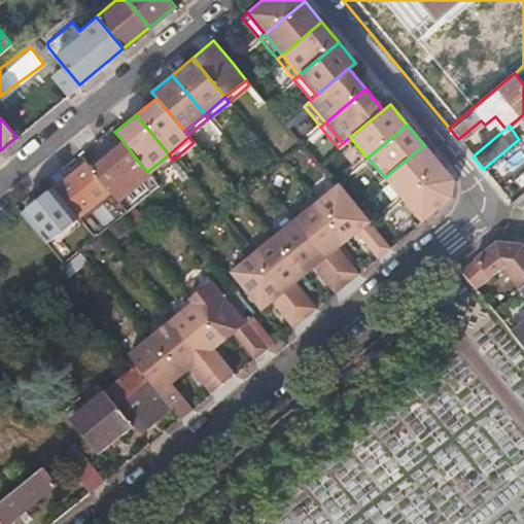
[(368,158),(350,137),(345,141),(362,162),(368,158)]
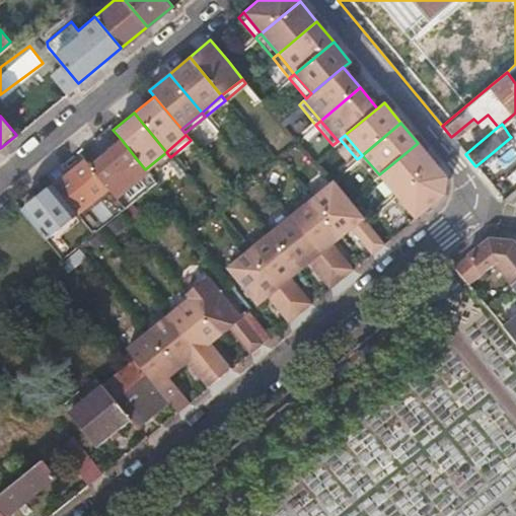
[(136,158),(122,140),(105,154),(90,165),(105,183),(136,158)]
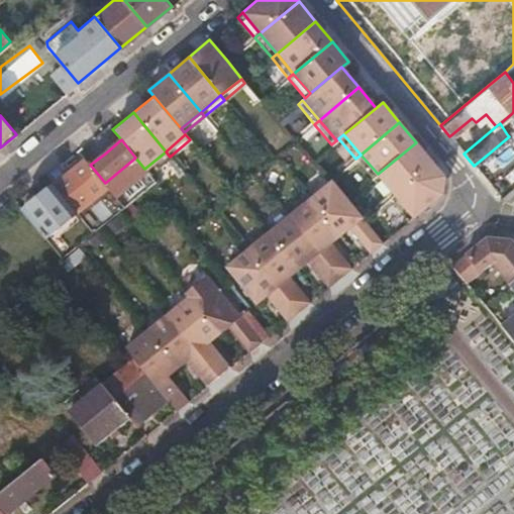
[(432,162),(416,142),(378,174),(394,194),(432,162)]
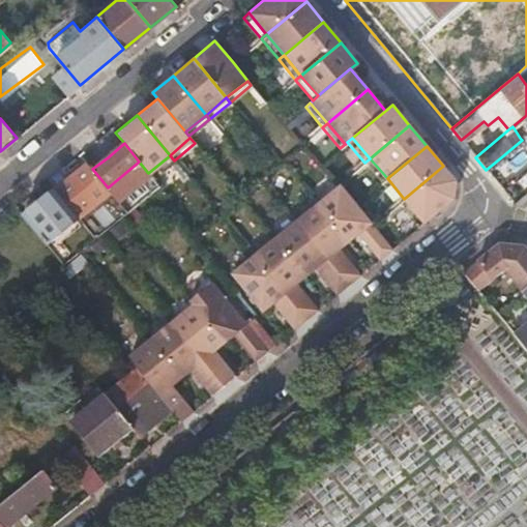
[(105,153),(89,166),(92,169),(108,157),(105,153)]
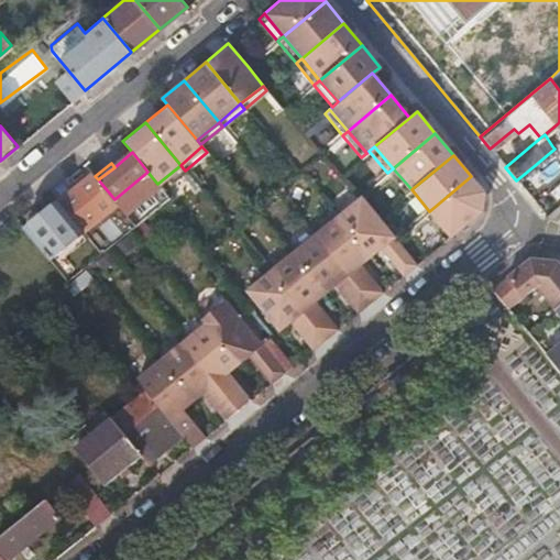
[(185,171),(180,165),(157,184),(162,189),(185,171)]
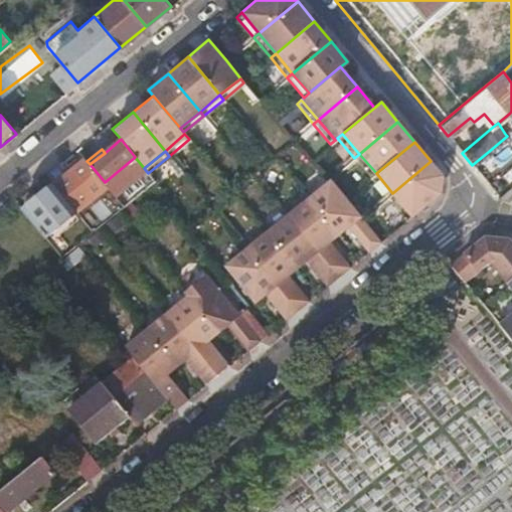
[(376,173),(359,154),(354,158),(370,178),(376,173)]
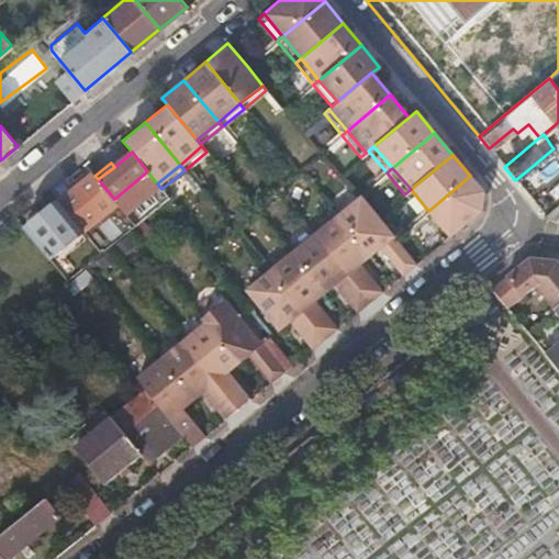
[(73,188),(64,178),(49,190),(57,200),(82,231),(100,253),(135,224),(116,202),(114,199),(98,179),(94,176),(91,171),(73,188)]
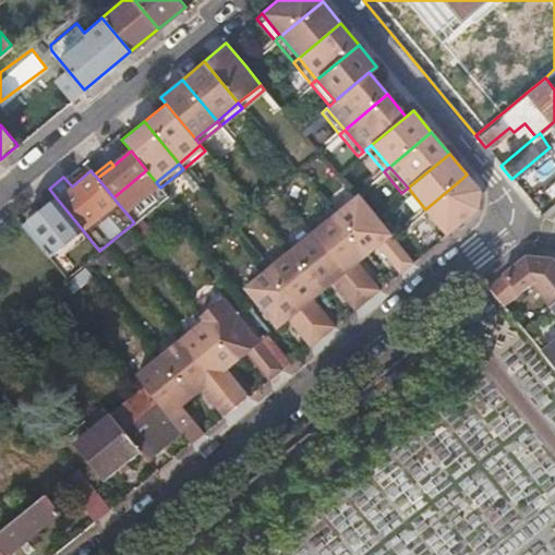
[(160,188),(156,182),(146,170),(113,197),(116,201),(134,222),(160,202),(168,196),(160,188)]
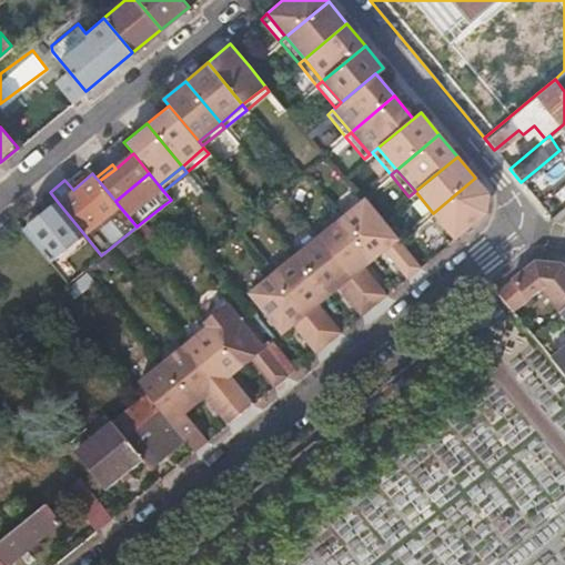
[(484,189),(475,178),(433,213),(454,239),(482,217),(484,189)]
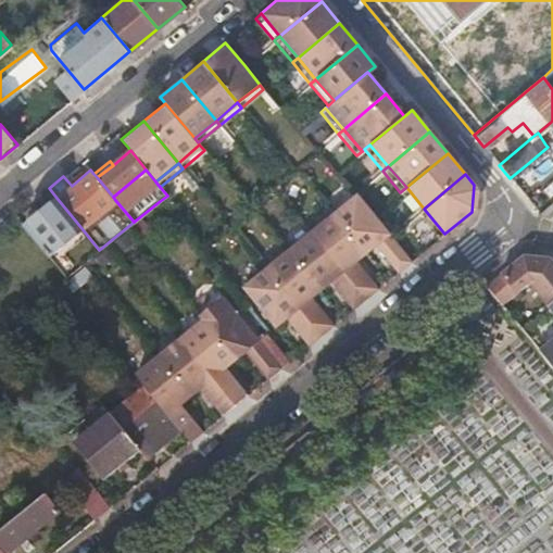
[(424,209),(406,187),(400,192),(418,214),(424,209)]
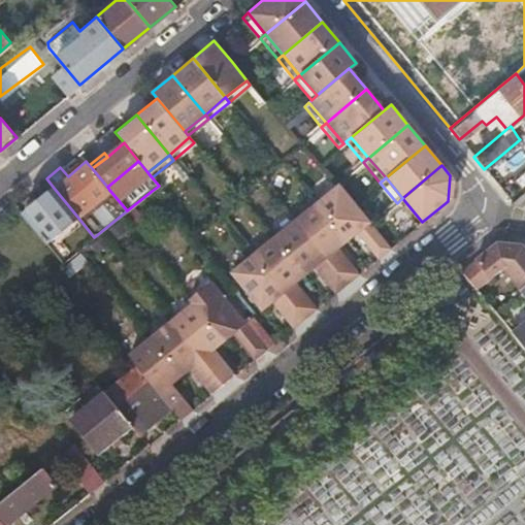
[(339,182),(337,184),(338,184),(355,203),(356,202),(339,182)]
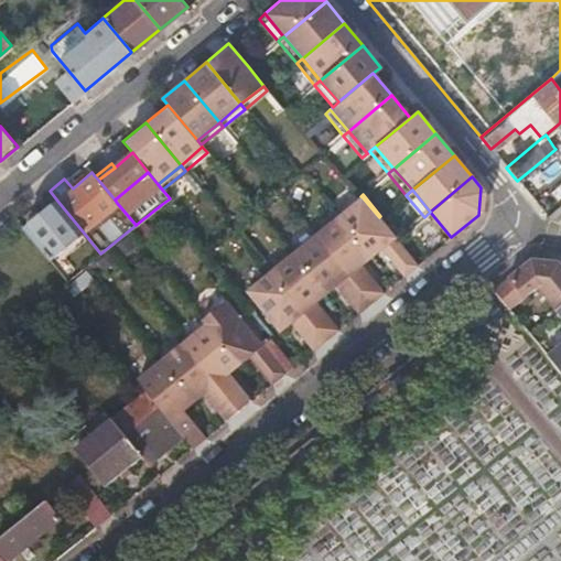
[(360,196),(337,215),(371,257),(381,249),(403,276),(417,265),(397,240),(379,217),(362,196),(360,196)]
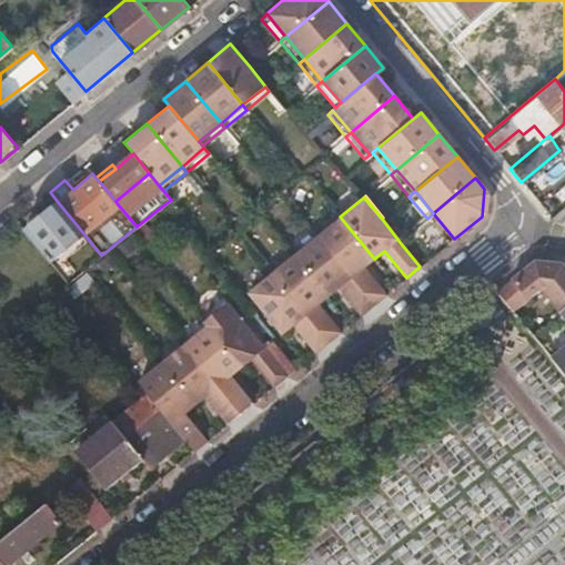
[(83,233),(58,202),(23,231),(49,262),(83,233)]
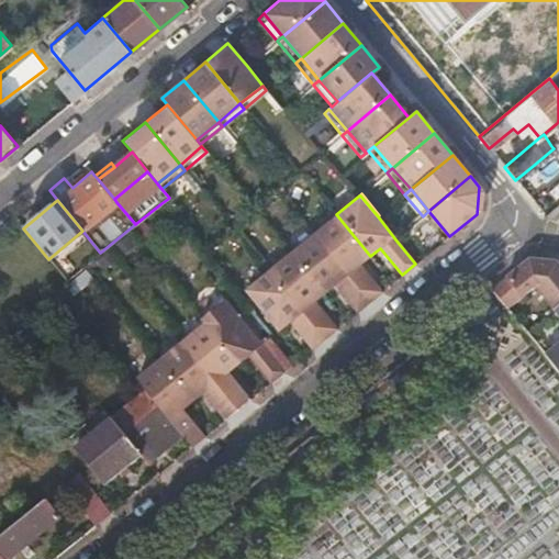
[(449,236),(428,211),(423,216),(443,241),(449,236)]
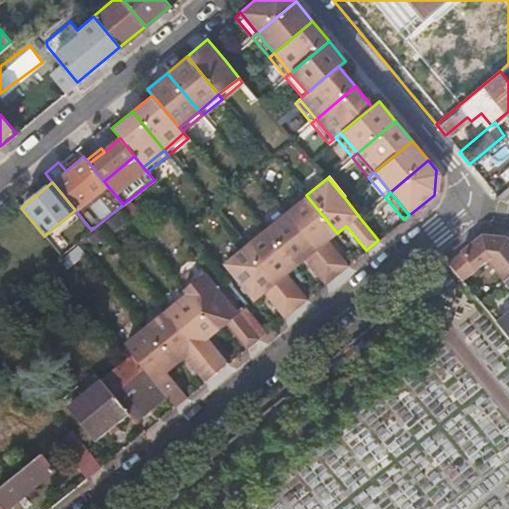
[(306,195),(285,212),(336,274),(347,265),(328,240),(337,233),(306,195)]
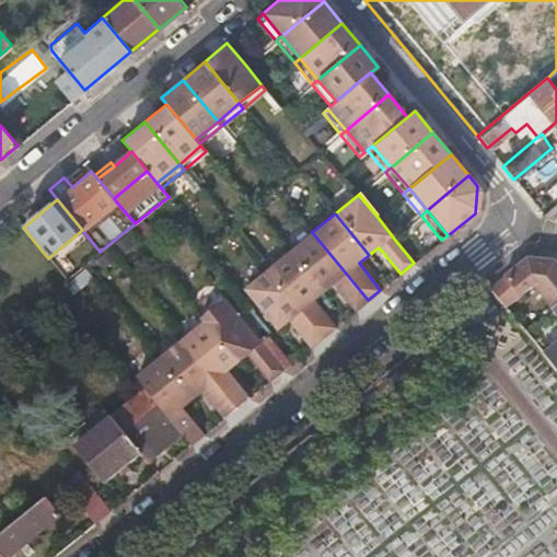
[(378,215),(376,216),(394,239),(395,236),(378,215)]
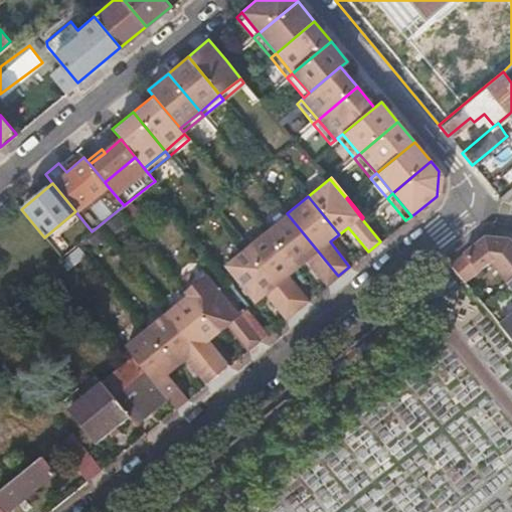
[(338,276),(287,213),(267,230),(297,269),(307,261),(326,285),(338,276)]
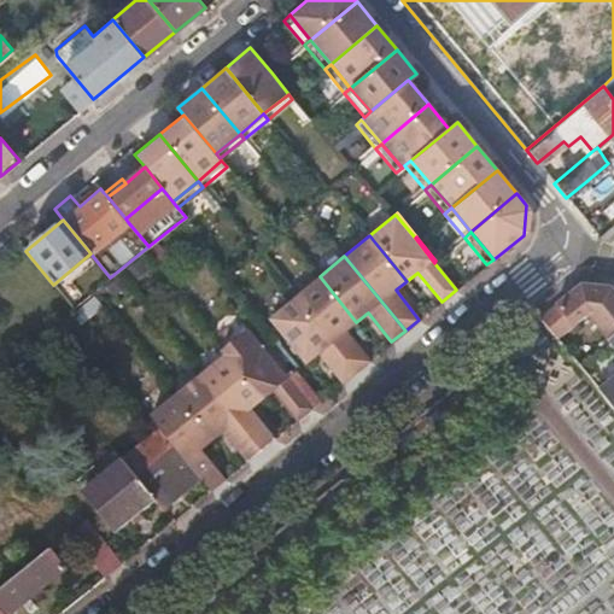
[(434,263),(456,290),(457,288),(436,261),(434,263)]
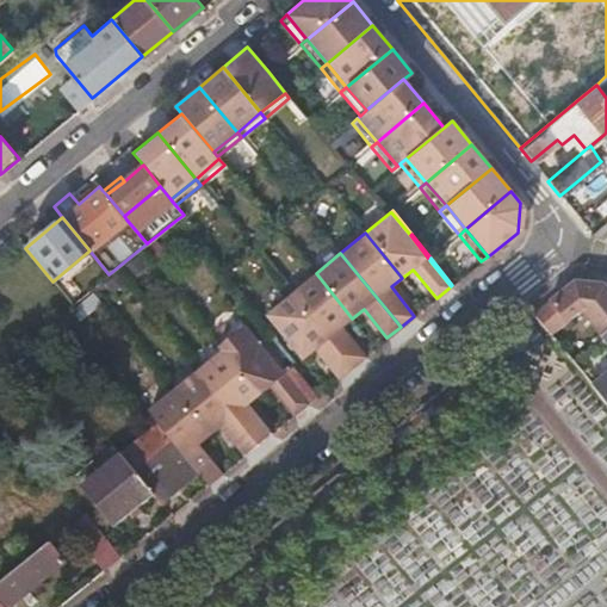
[(352,319),(316,273),(291,292),(351,367),(365,355),(341,327),(352,319)]
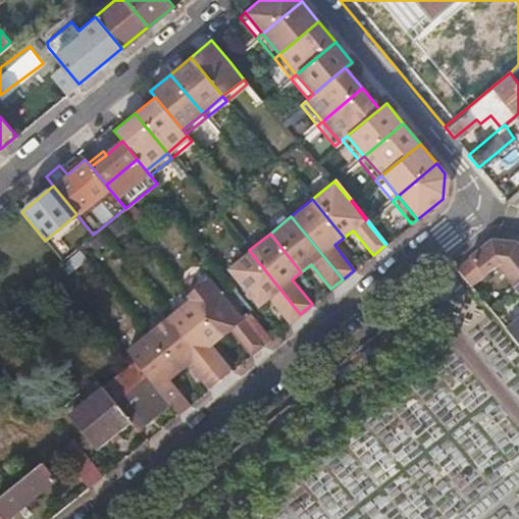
[(490,238),(455,266),(470,283),(496,263),(512,286),(518,279),(518,262),(499,239),(490,238)]
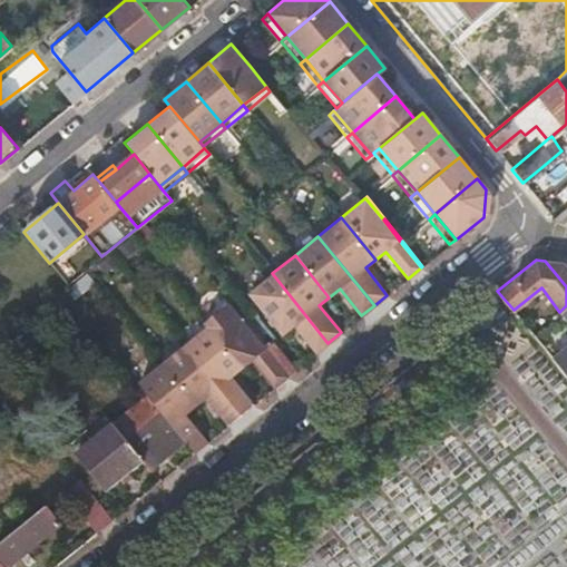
[(566,266),(564,263),(545,261),(566,286),(566,266)]
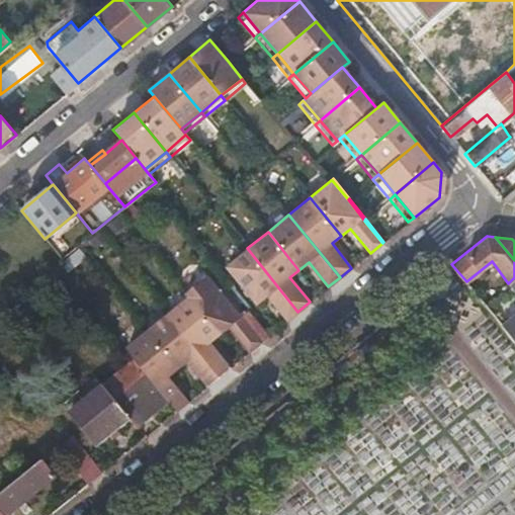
[(297,312),(247,248),(226,266),(257,304),(266,296),(286,321),(297,312)]
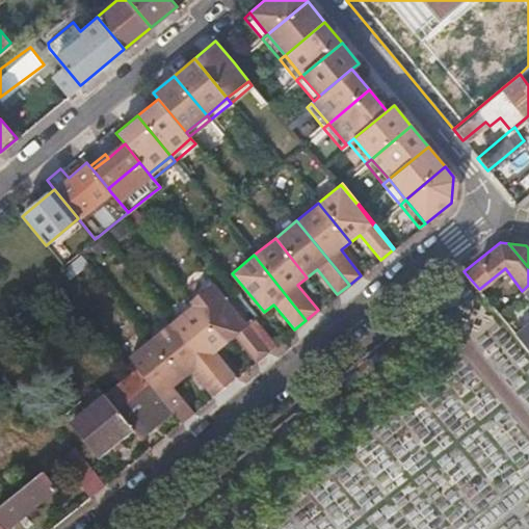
[(212,280),(189,298),(193,305),(225,343),(235,336),(255,361),(275,344),(246,308),(240,313),(212,280)]
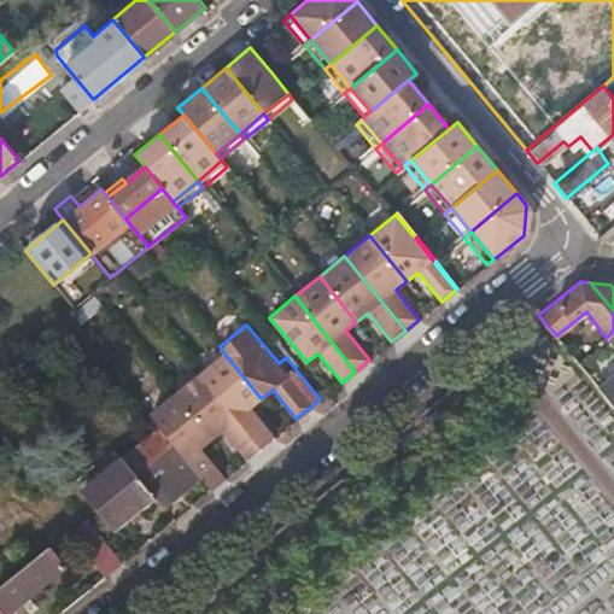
[(613,331),(606,338),(613,346),(613,372),(597,386),(613,407),(613,405),(613,331)]
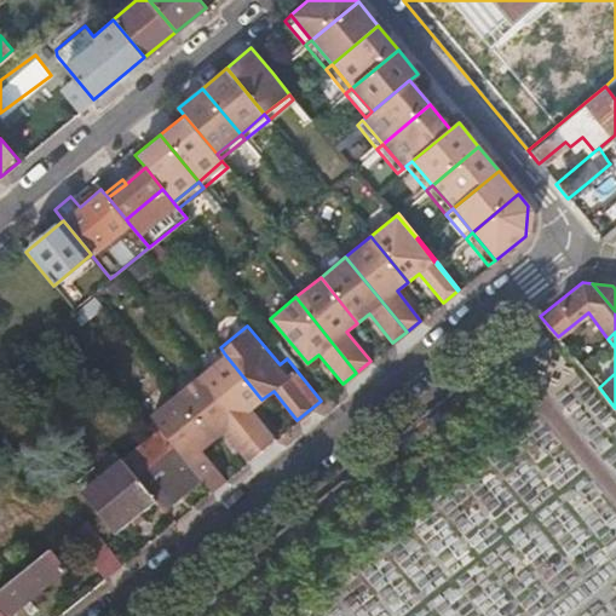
[(225,355),(200,374),(260,450),(275,438),(251,409),(262,399),(225,355)]
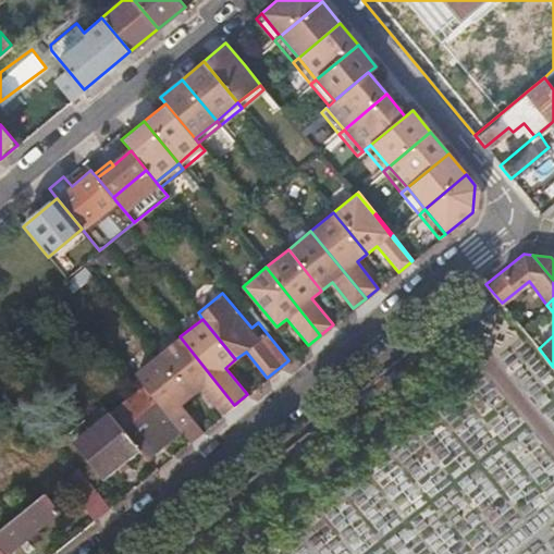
[(234,405),(180,336),(157,355),(191,396),(200,389),(222,415),(234,405)]
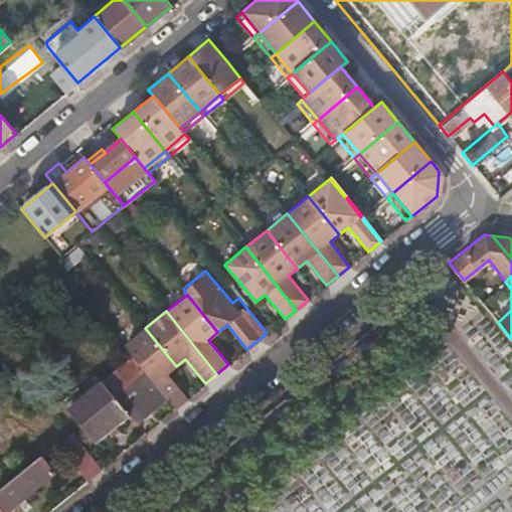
[(176,366),(145,328),(124,345),(132,355),(133,356),(144,370),(165,396),(175,408),(187,398),(167,373),(176,366)]
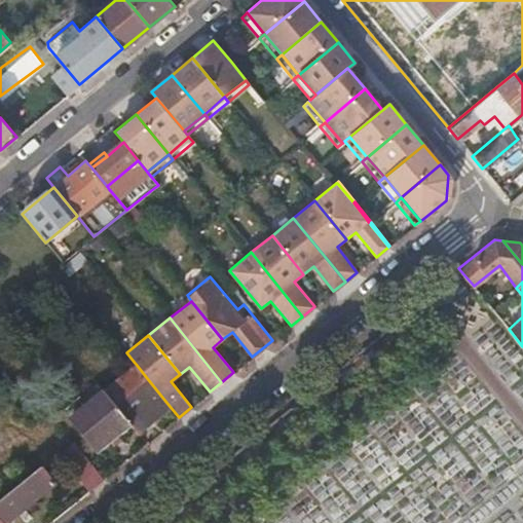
[(136,364),(135,363),(68,417),(96,451),(129,423),(136,431),(169,405),(147,378),(136,364)]
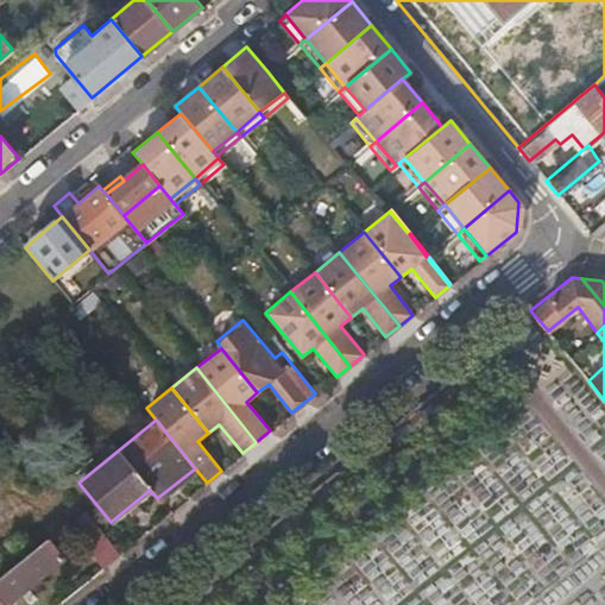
[(120,552),(84,508),(67,521),(104,565),(120,552)]
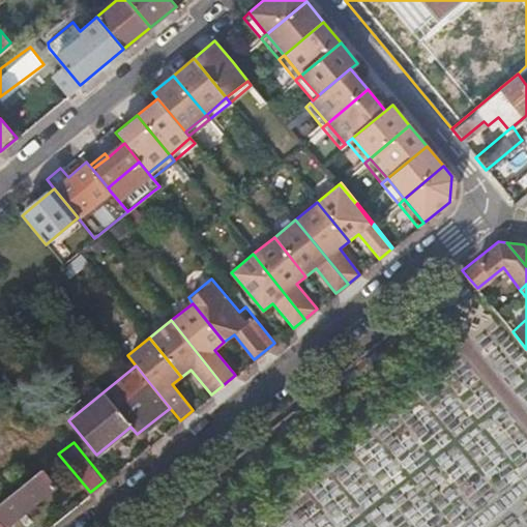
[(54,485),(40,468),(0,501),(0,516),(6,524),(54,485)]
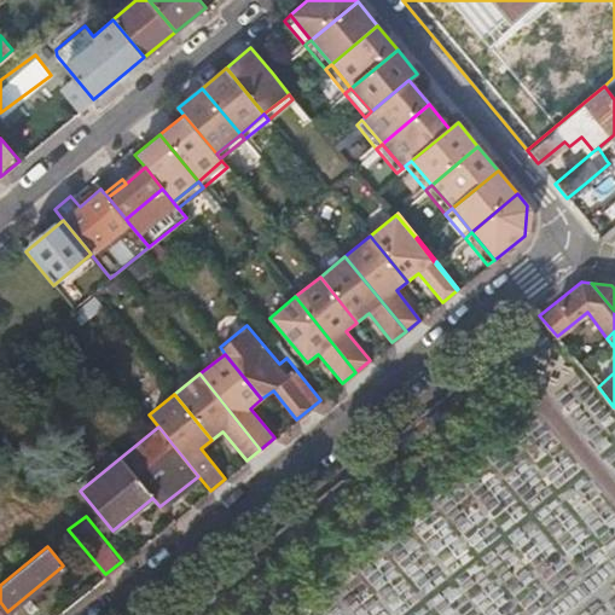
[(511,614),(514,607),(502,614),(494,614),(500,597),(479,610),(468,593),(464,597),(457,587),(448,614),(511,614)]
